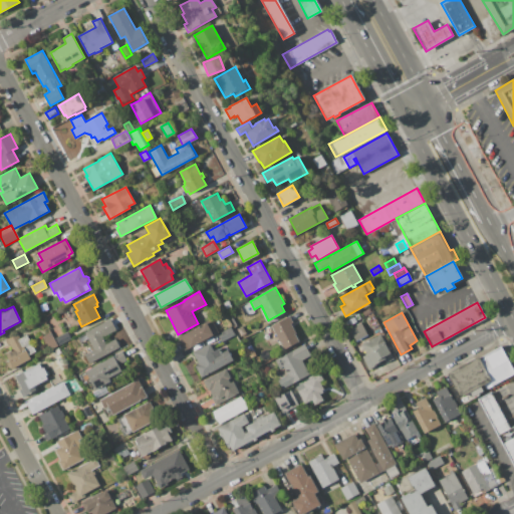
[(271,325),(290,315),(293,322),(291,323),(296,333),(295,333),(299,341),(284,349),(271,325)]
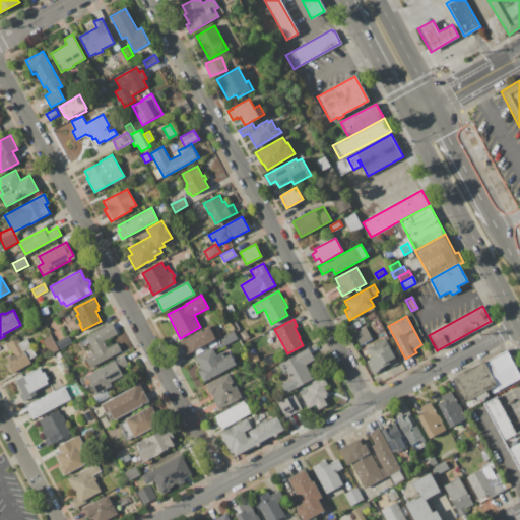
[(86,336),(112,323),(118,334),(104,341),(107,347),(117,342),(121,350),(90,367),(86,359),(91,355),(86,344),(89,342),(86,336)]
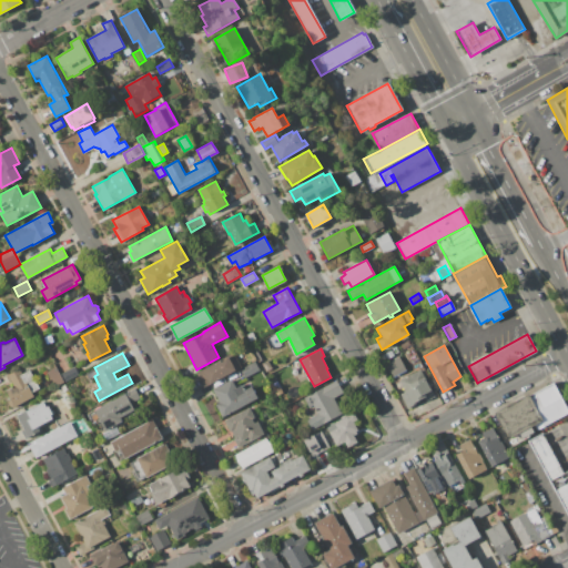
[(198,372),(227,355),(235,369),(205,386),(198,372)]
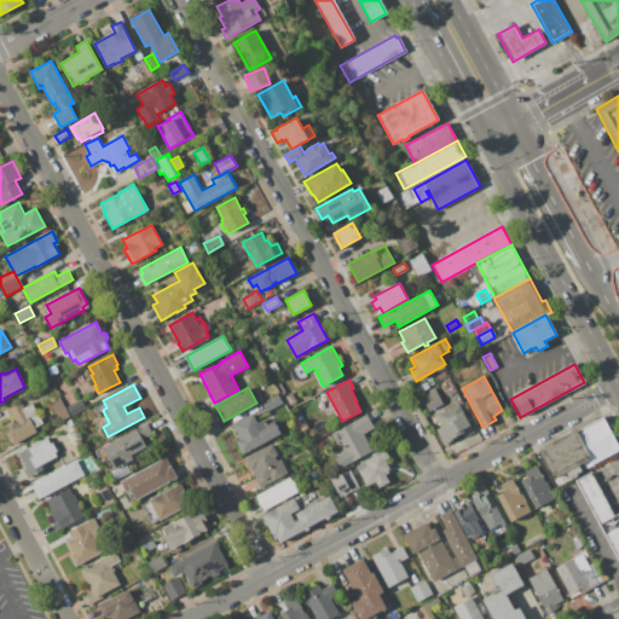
[(421,394),(435,387),(444,404),(429,411),(421,394)]
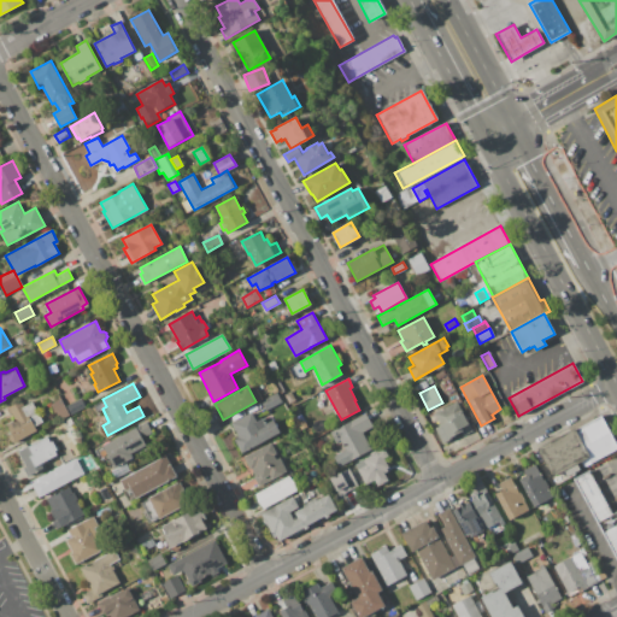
[(285,395),(292,391),(297,400),(289,404),(285,395)]
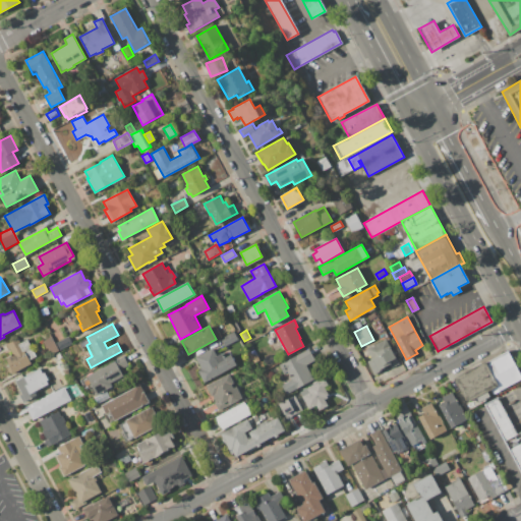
[(220,338),(234,331),(238,339),(225,346),(220,338)]
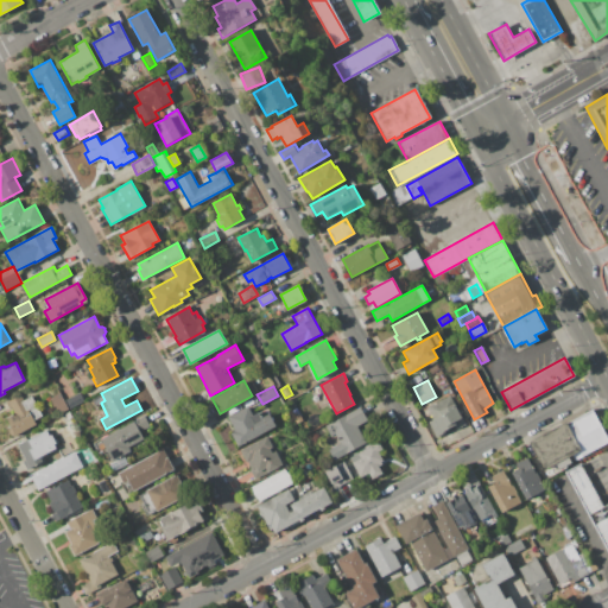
[(59,392),(69,409),(59,413),(51,397),(59,392)]
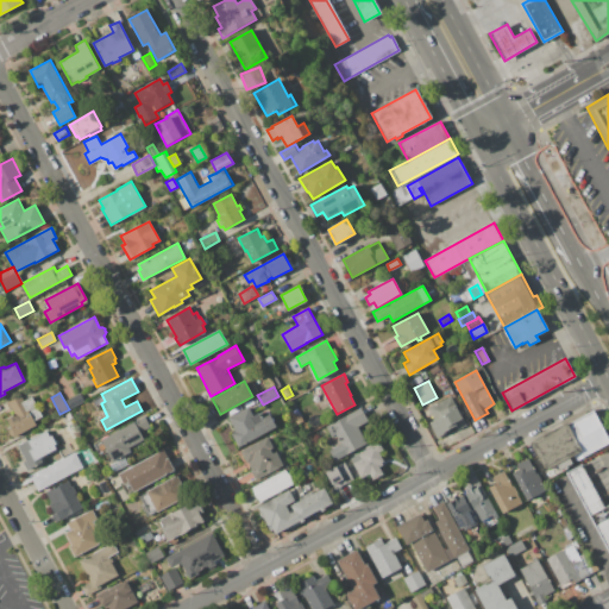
[(67,400),(80,393),(85,401),(70,408),(67,400)]
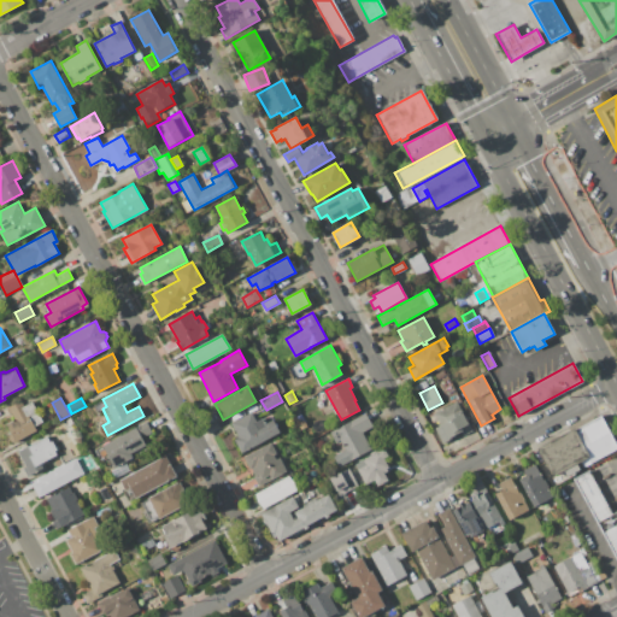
[(7,424),(16,419),(9,406),(21,400),(24,406),(33,401),(43,422),(35,427),(37,432),(12,445),(7,436),(12,434),(7,424)]
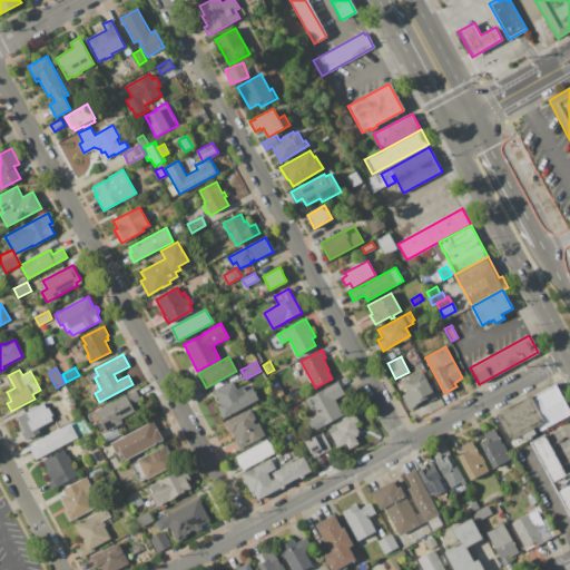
[(401,382),(422,371),(436,396),(428,401),(426,399),(409,408),(402,395),(406,393),(401,382)]
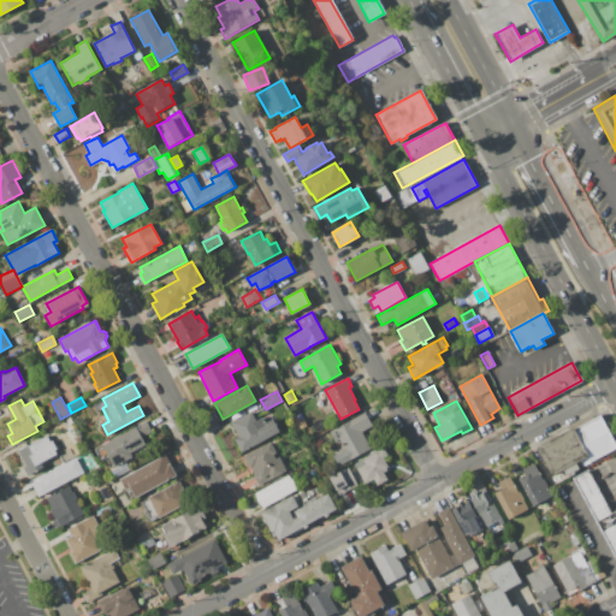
[(231,422),(250,412),(255,421),(262,418),(265,424),(273,419),(280,431),(241,451),(234,438),(238,436),(231,422)]
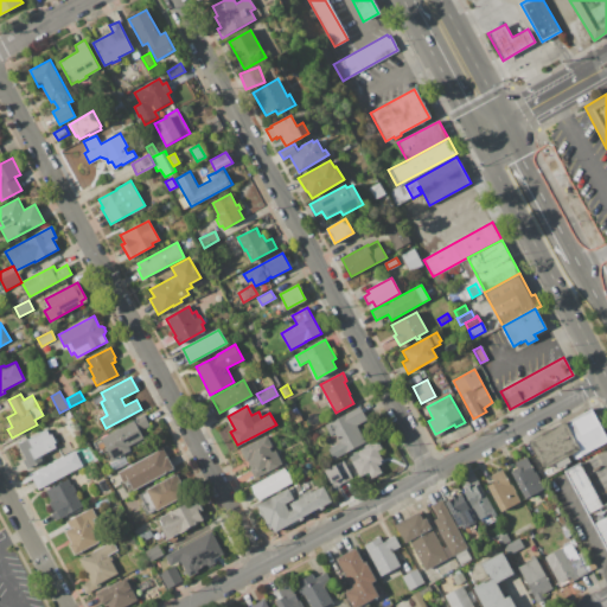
[(325,425),(360,407),(368,420),(357,425),(365,441),(333,459),(327,448),(339,442),(334,433),(331,434),(325,425)]
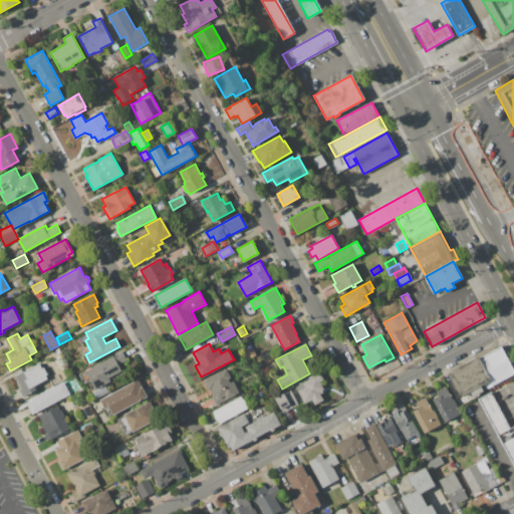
[(479,357),(491,380),(484,384),(486,390),(513,374),(513,369),(500,345),(479,357)]
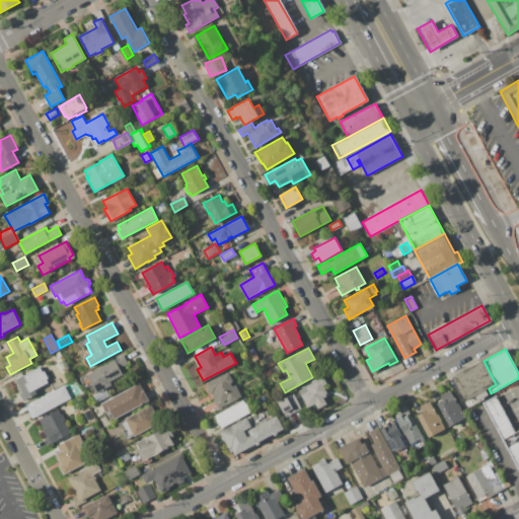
[(86,375),(124,355),(128,364),(120,369),(123,375),(118,378),(117,377),(109,381),(112,385),(95,393),(86,375)]
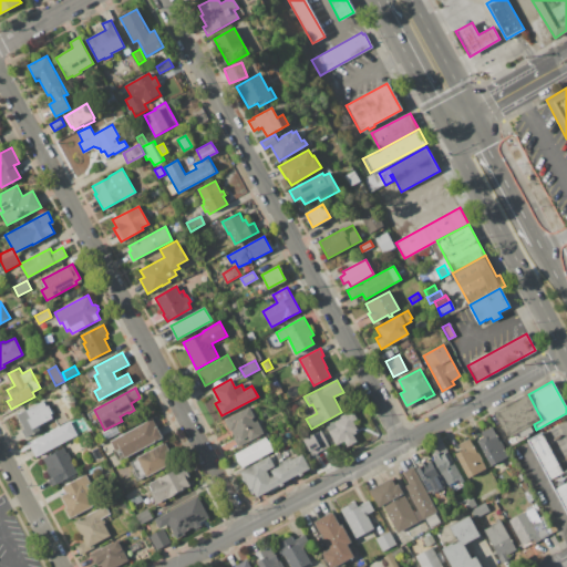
[(494,412),(528,394),(542,420),(534,424),(529,426),(533,432),(522,437),(519,432),(508,439),(494,412)]
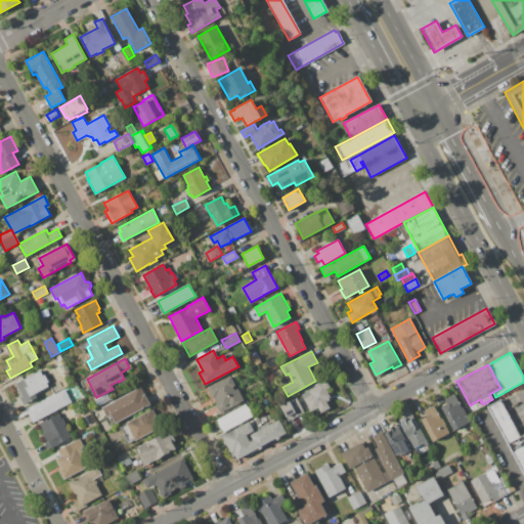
[(15,383),(40,369),(42,375),(45,374),(48,374),(53,381),(47,385),(48,387),(35,394),(36,397),(24,404),(20,397),(23,396),(15,383)]
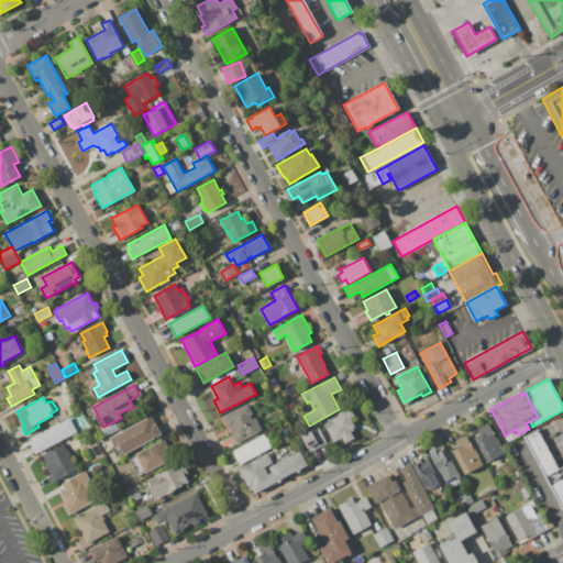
[(222,417),(247,404),(253,414),(251,415),(253,418),(255,417),(262,430),(236,443),(232,435),(233,434),(230,428),(229,429),(222,417)]
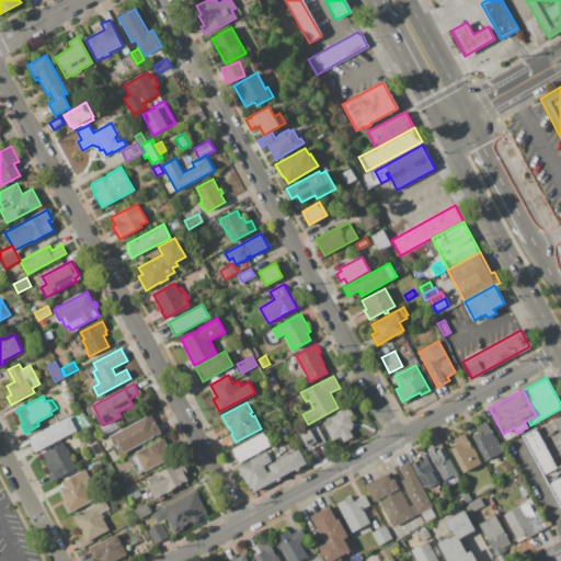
[(323,423),(350,408),(353,413),(348,416),(354,424),(352,425),(353,427),(350,430),(354,436),(343,443),(340,436),(333,441),(323,423)]
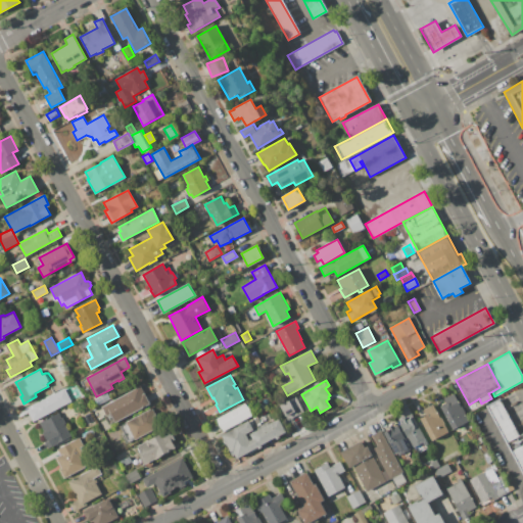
[(102,407),(140,385),(149,403),(115,422),(114,420),(111,422),(108,415),(106,416),(102,407)]
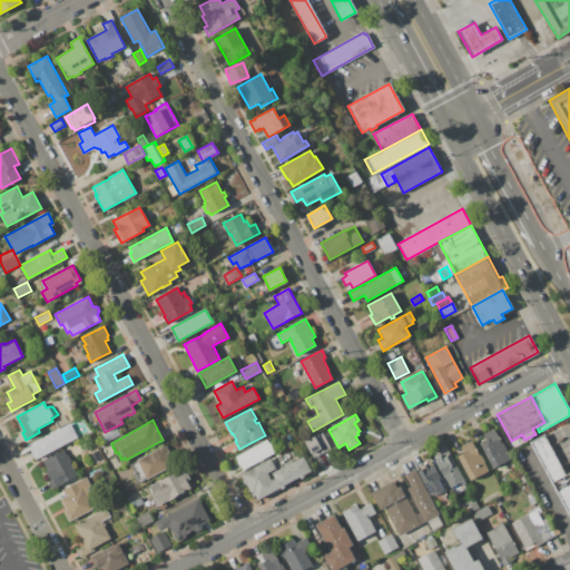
[(35,442),(70,423),(77,436),(36,459),(30,449),(36,445),(35,442)]
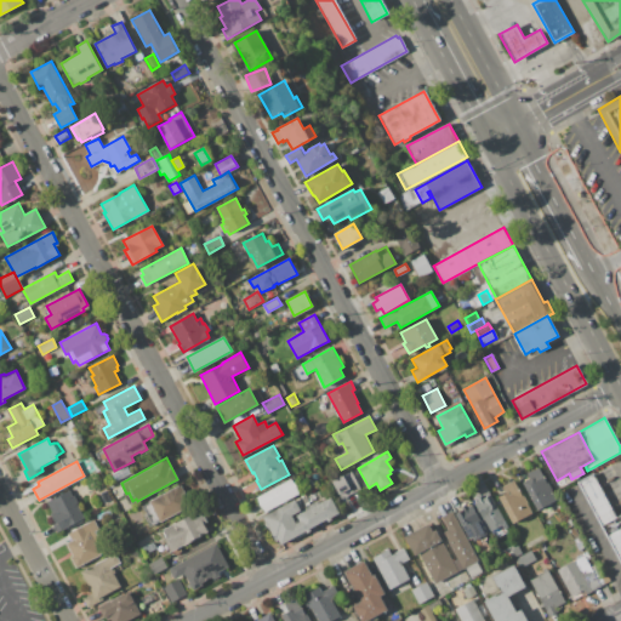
[(523,484),(529,479),(527,473),(539,467),(547,483),(548,483),(552,490),(552,491),(557,500),(537,511),(523,484)]
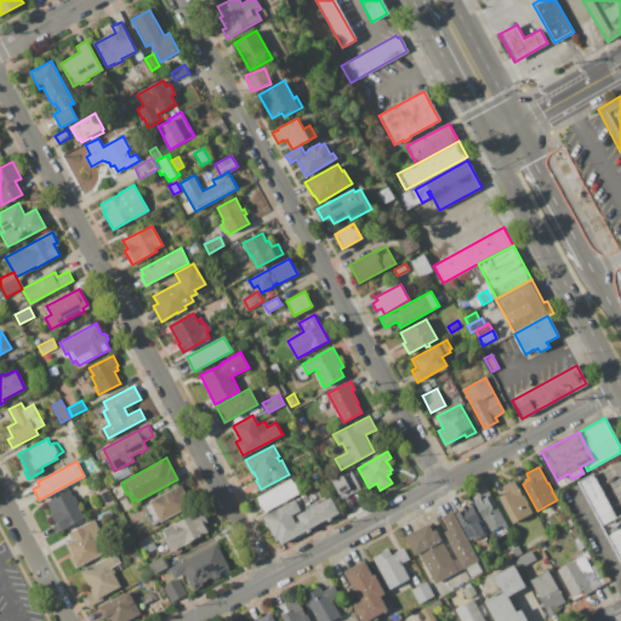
[(351,471),(360,489),(342,499),(332,480),(351,471)]
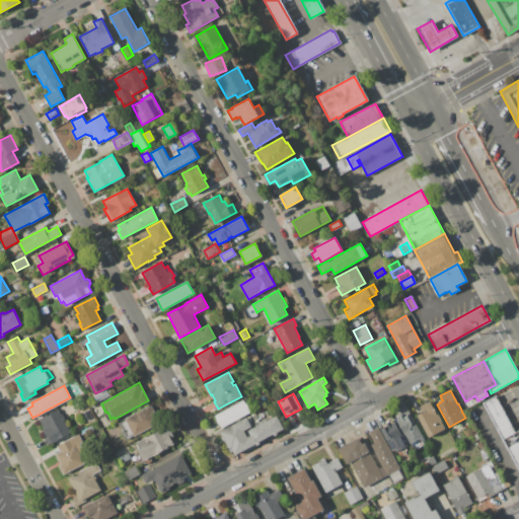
[(518,471),(483,402),(496,395),(515,432),(518,430),(518,471)]
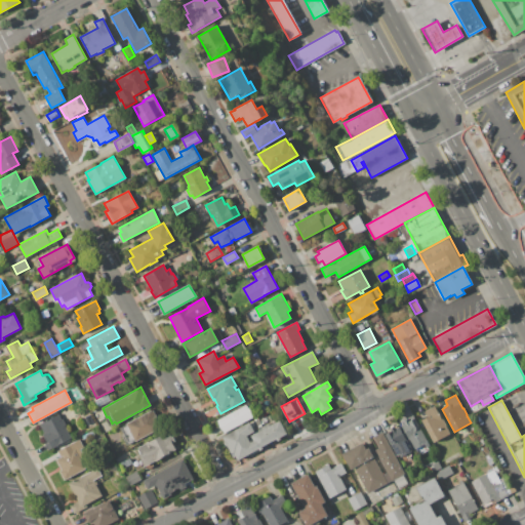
[(217,420),(246,405),(253,417),(242,423),(243,425),(239,427),(238,426),(224,433),(217,420)]
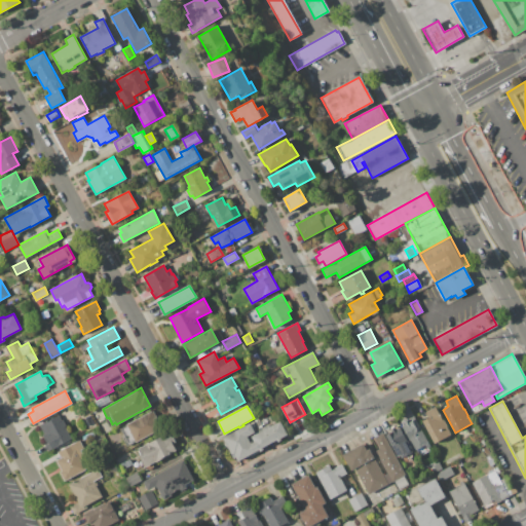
[(421,420),(426,417),(424,412),(437,406),(452,434),(434,444),(421,420)]
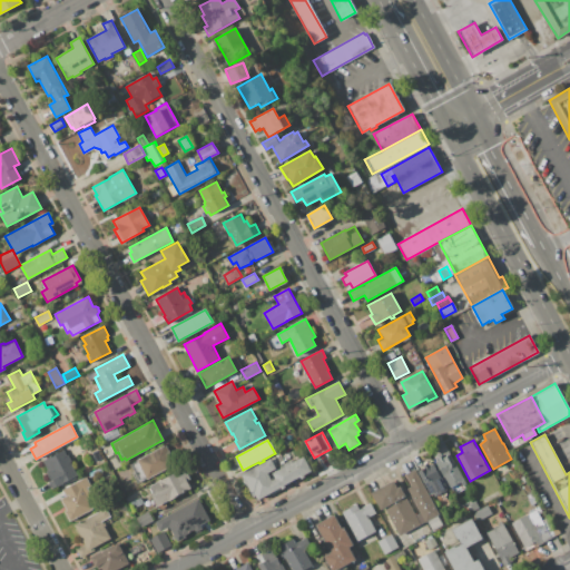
[(129,465),(137,461),(136,460),(166,443),(176,463),(146,480),(146,478),(138,482),(129,465)]
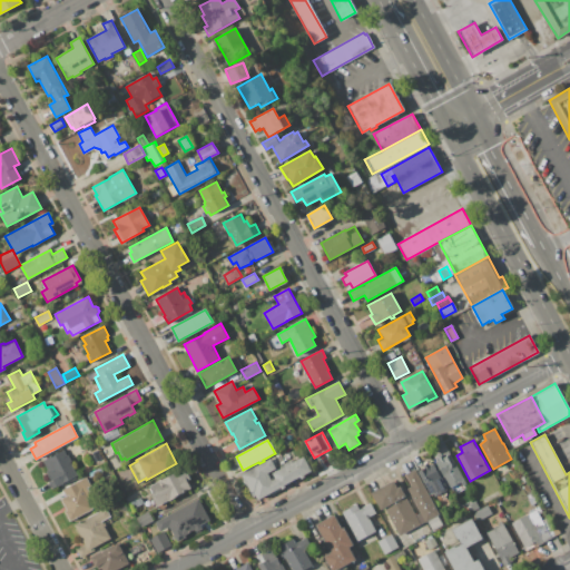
[(43,461),(64,450),(67,457),(68,455),(71,462),(70,463),(77,474),(51,489),(48,480),(49,480),(46,473),(48,471),(43,461)]
